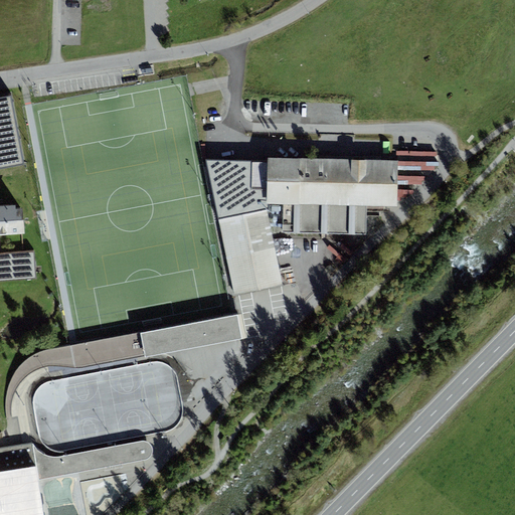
[(154,64),(138,67),(140,77),(155,74),(154,64)]
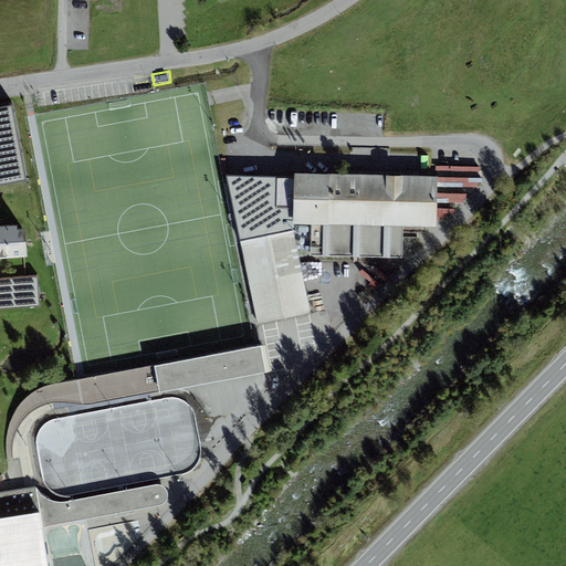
[(13,106),(0,107),(0,186),(27,181),(13,106)]
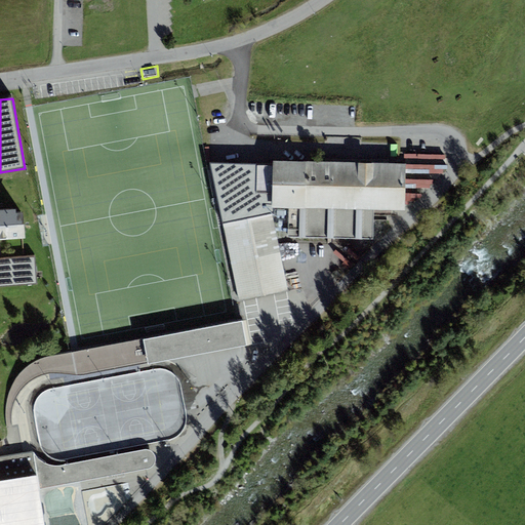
[(406,165),(273,160),(273,166),(272,208),(288,209),(287,237),(373,240),(374,210),(404,211),(406,165)]
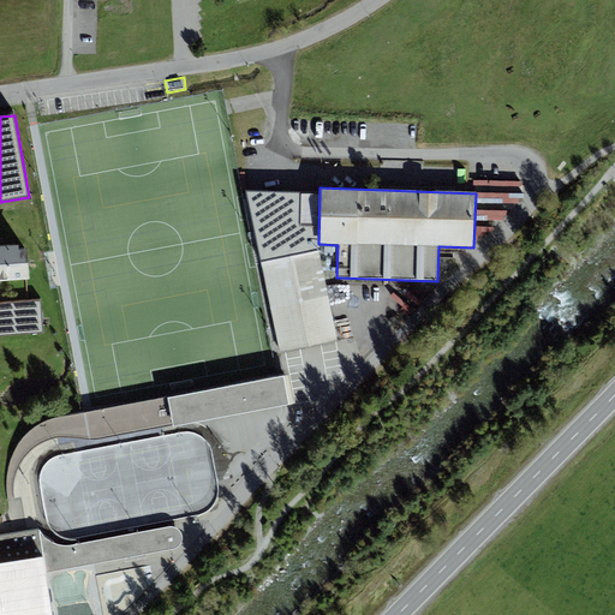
[(297,209),(251,219),(280,352),(285,351),(336,340),(318,244),(320,195),(298,192),(297,209)]
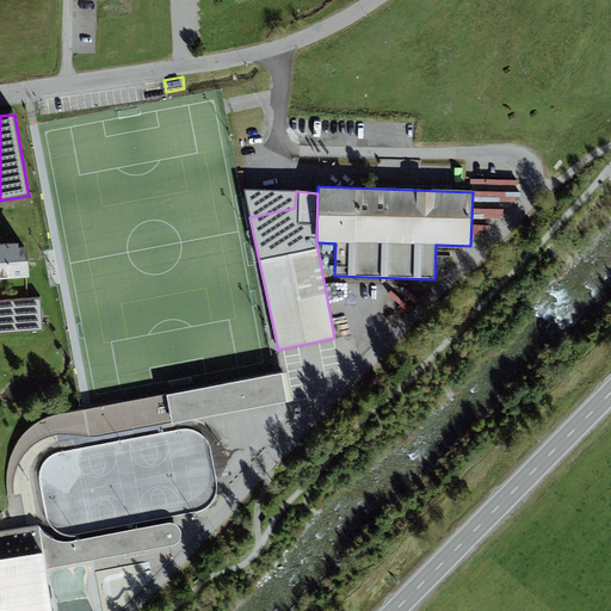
[(0,333),(43,331),(41,298),(0,301),(0,279),(30,278),(28,248),(19,248),(18,244),(0,245),(0,333)]
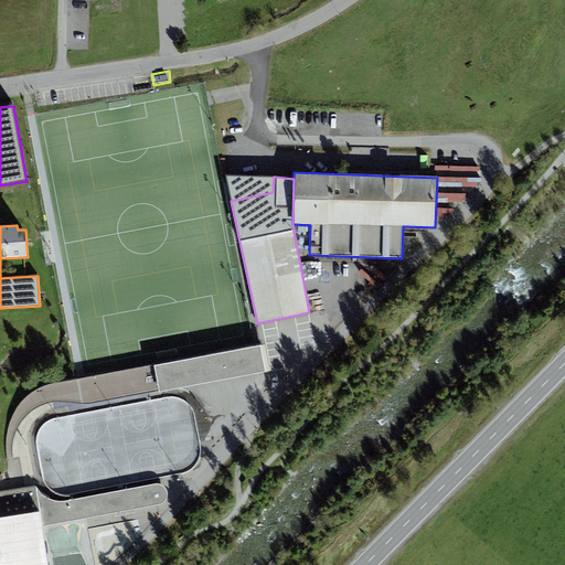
[(265,372),(259,345),(52,384),(36,390),(25,398),(16,409),(9,427),(6,445),(8,459),(14,458),(13,444),(17,429),(27,416),(39,407),(51,402),(66,402),(89,404),(265,372)]
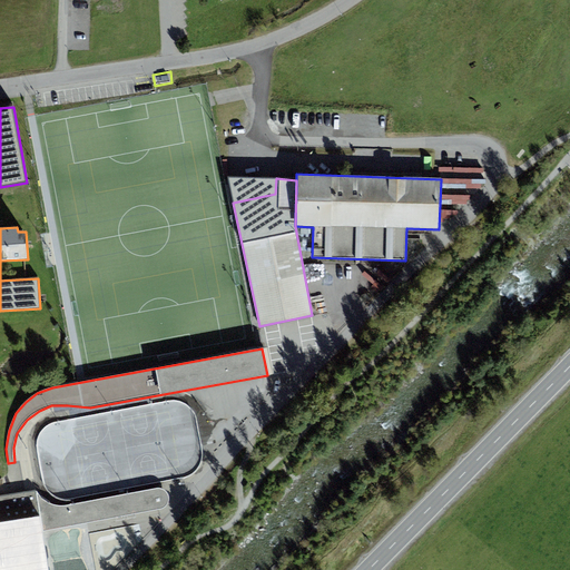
[(39,439),(43,474),(50,473),(51,482),(69,480),(68,468),(64,468),(60,436),(39,439)]
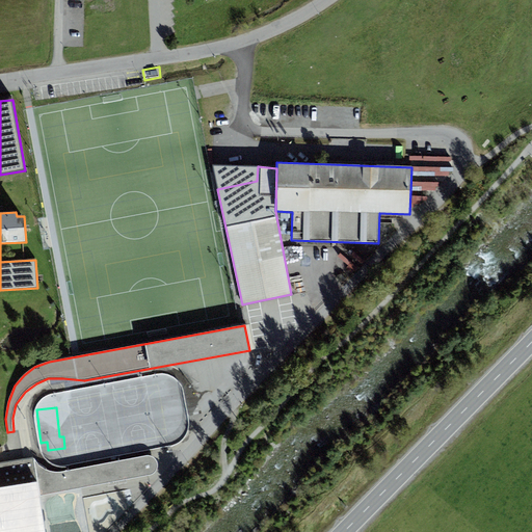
[(38,464),(34,458),(41,497),(152,475),(156,472),(158,470),(158,466),(158,461),(155,459),(152,456),(148,456),(61,472),(55,473),(50,472),(44,469),(38,464)]
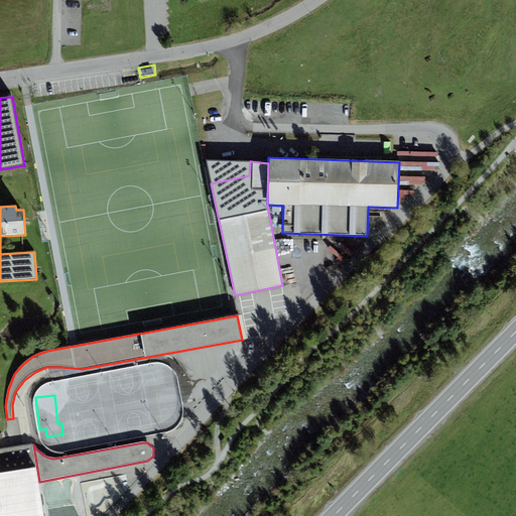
[(33,444),(0,449),(0,515),(43,515),(39,482),(33,444)]
